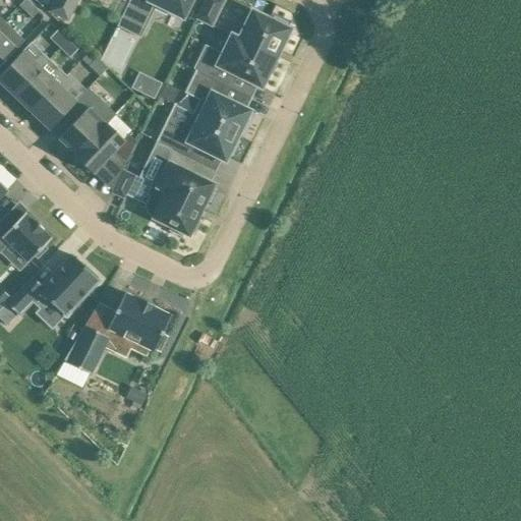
[(32,17),(39,11),(26,0),(24,0),(19,5),(32,17)]
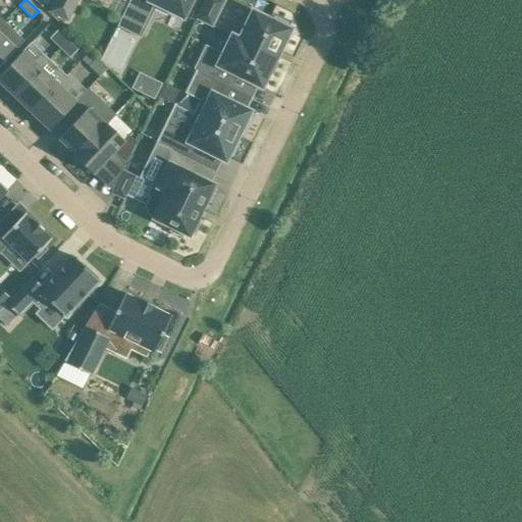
[(54,0),(49,11),(67,20),(77,0),(54,0)]
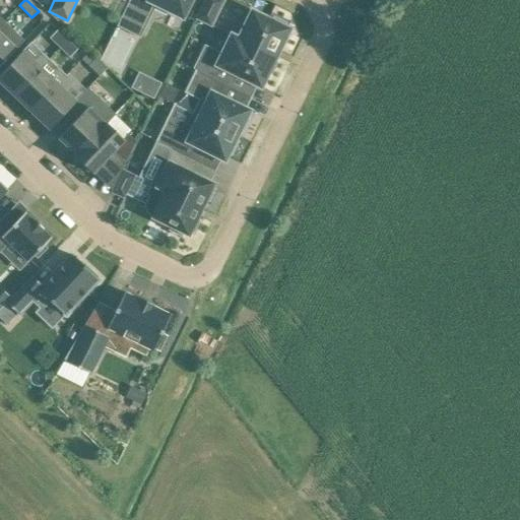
[(129,0),(117,26),(140,38),(154,9),(166,14),(168,10),(183,18),(191,0),(129,0)]
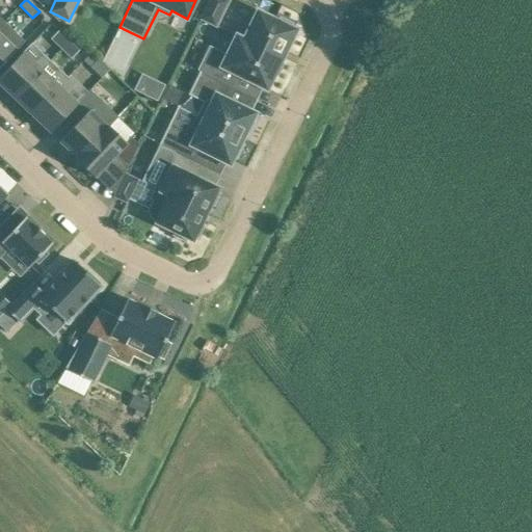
[(215,26),(227,1),(224,0),(209,0),(201,19),(215,26)]
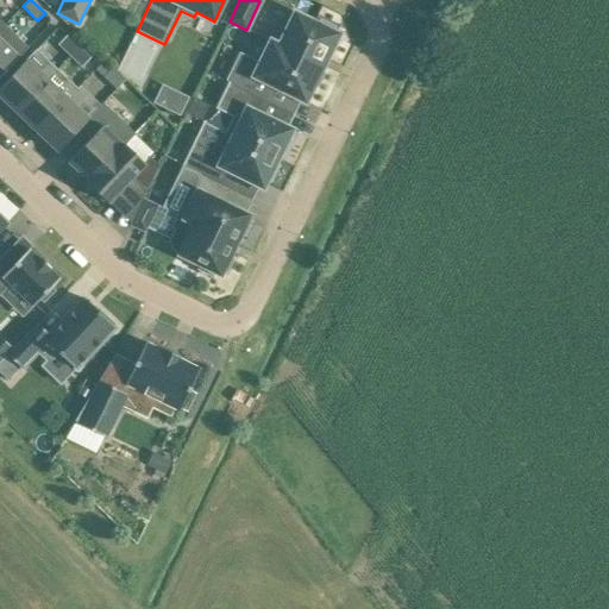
[(321,20),(319,25),(295,13),(280,45),(278,46),(321,68),(338,35),(332,31),(334,26),(321,20)]
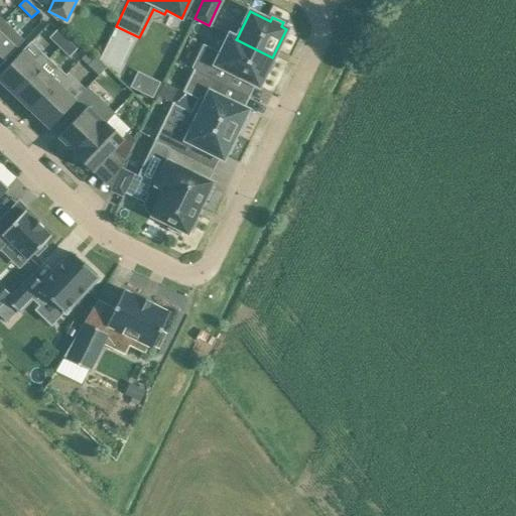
[(0,65),(24,40),(5,21),(0,25),(0,65)]
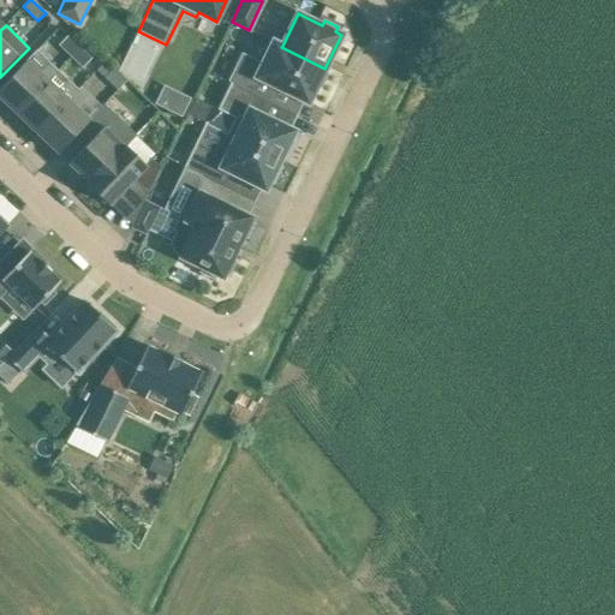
[(67,36),(58,45),(81,70),(90,61),(67,36)]
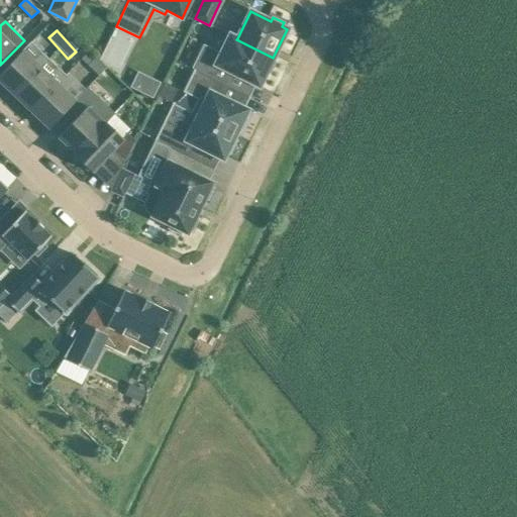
[(236,39),(237,38),(230,34),(221,54),(204,45),(193,69),(195,70),(224,84),(227,86),(233,74),(259,86),(266,72),(270,74),(276,62),(272,60),(273,58),(236,39)]
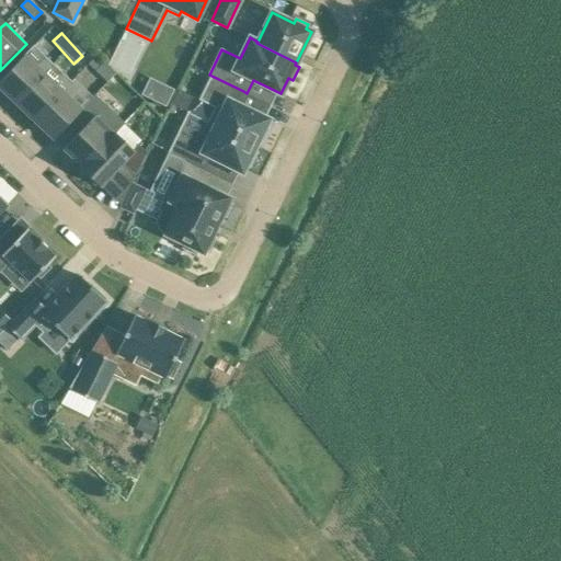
[(44,56),(35,65),(24,55),(0,80),(0,88),(15,103),(44,73),(53,65),(44,56)]
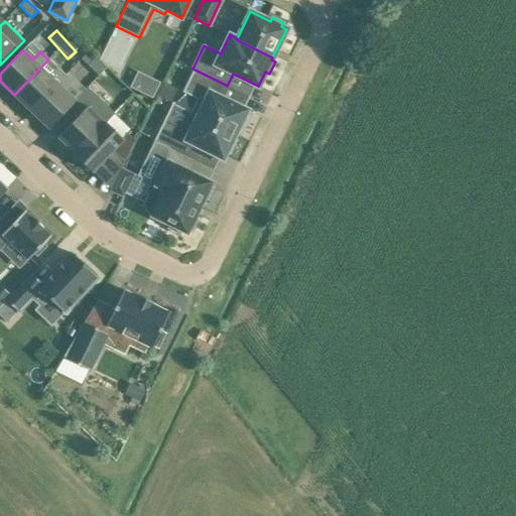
[(95,57),(88,66),(98,76),(106,68),(95,57)]
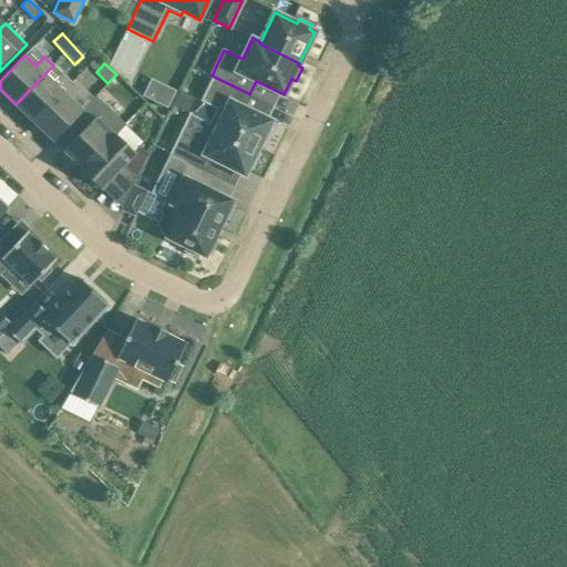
[(34,122),(72,83),(63,74),(54,84),(44,74),(16,104),(34,122)]
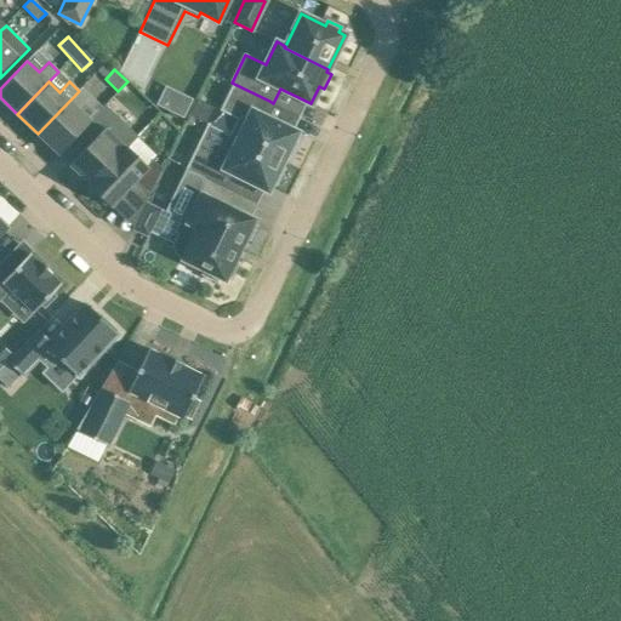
[(269,101),(234,84),(221,110),(239,119),(231,136),(283,161),(285,157),(290,159),(297,143),(292,141),(297,132),(262,115),(269,101)]
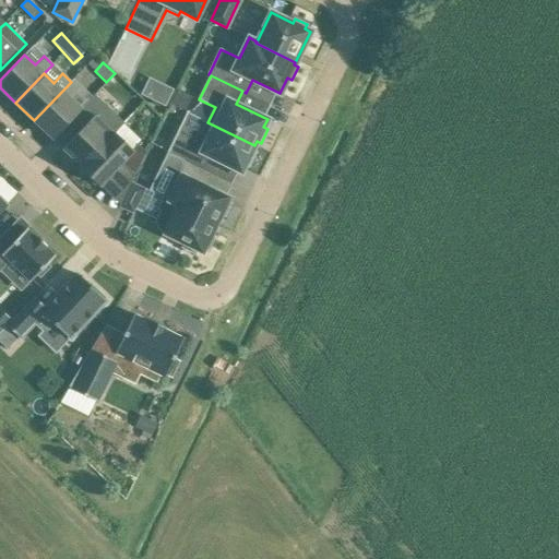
[(149,79),(141,95),(162,105),(169,88),(149,79)]
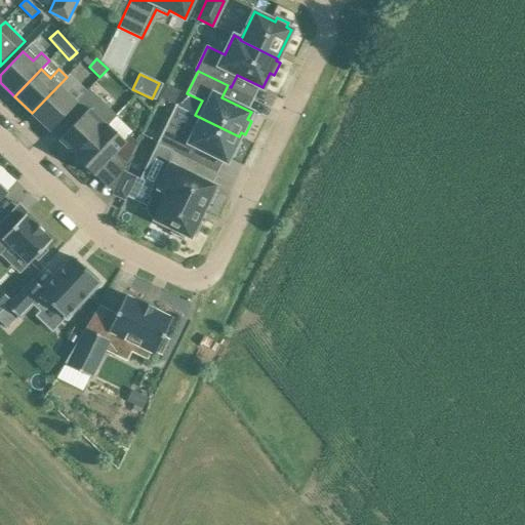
[(67,93),(75,84),(67,77),(32,113),(50,130),(69,111),(76,103),(67,93)]
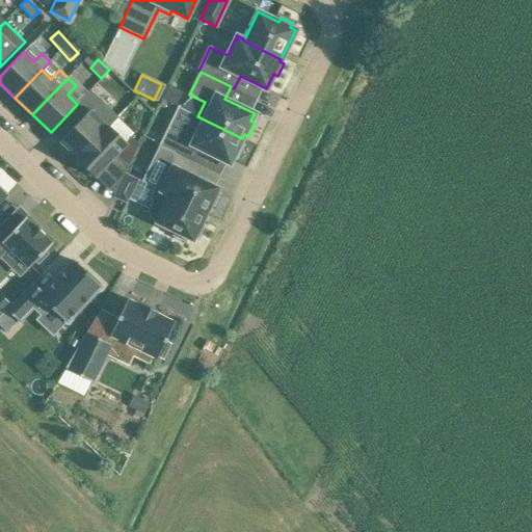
[(109,127),(117,118),(88,91),(77,104),(70,112),(79,121),(60,141),(62,143),(60,145),(68,153),(70,151),(77,158),(78,158),(108,127),(109,127)]
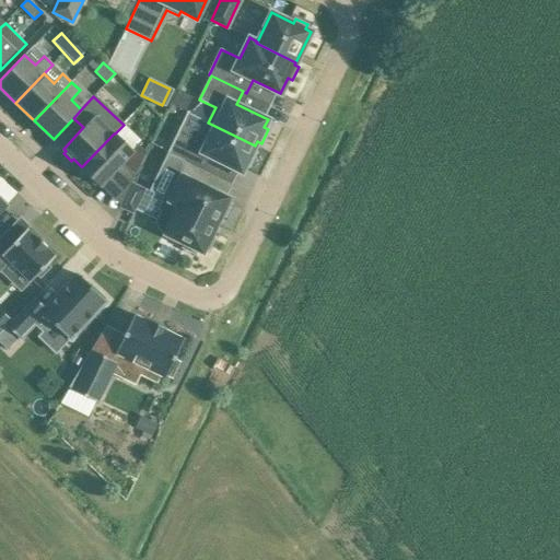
[(198,141),(178,131),(168,152),(184,160),(205,170),(210,156),(242,172),(245,164),(249,166),(257,152),(253,150),(255,146),(208,123),(198,141)]
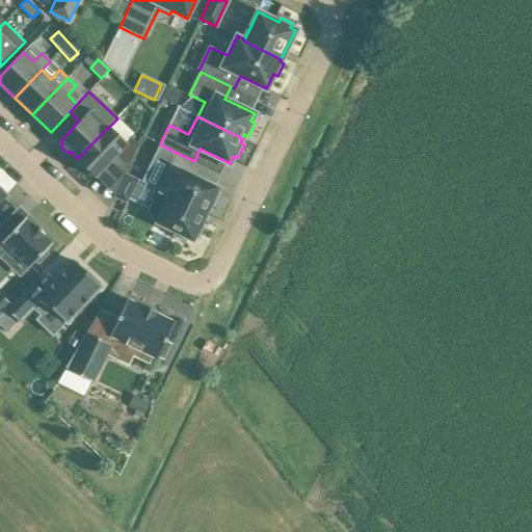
[(125,142),(109,127),(108,127),(78,158),(77,158),(76,159),(84,166),(82,169),(90,177),(92,175),(95,177),(115,156),(128,167),(139,144),(131,137),(125,142)]
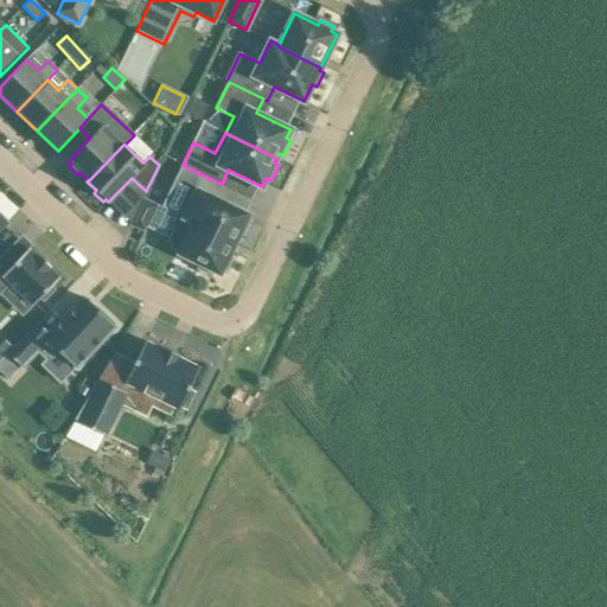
[(248,215),(223,203),(230,189),(221,184),(222,184),(199,173),(179,215),(235,242),(240,232),(244,235),(251,221),(247,219),(248,215)]
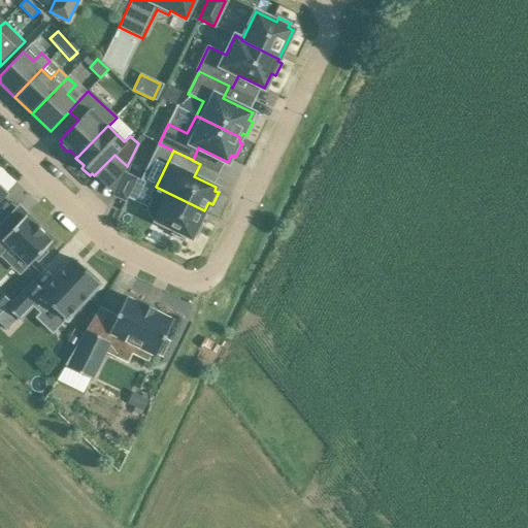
[(137,177),(124,171),(112,196),(126,202),(137,177)]
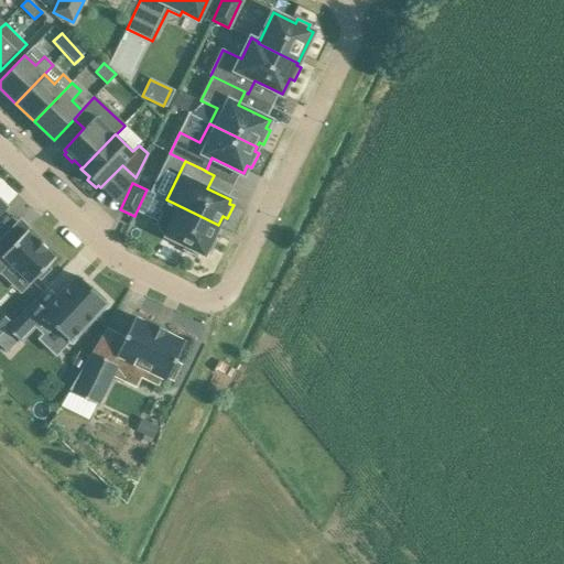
[(206,250),(210,252),(216,239),(213,237),(218,225),(166,199),(165,198),(160,210),(163,213),(159,220),(159,225),(160,229),(163,231),(167,234),(166,236),(185,246),(183,250),(196,256),(198,251),(204,255),(206,250)]
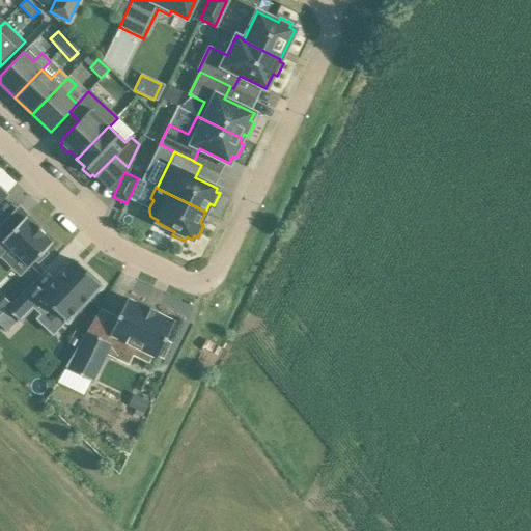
[(29,267),(35,260),(38,263),(48,253),(45,250),(52,243),(43,234),(45,232),(35,224),(34,226),(25,217),(14,229),(4,221),(0,225),(0,257),(9,248),(29,267)]
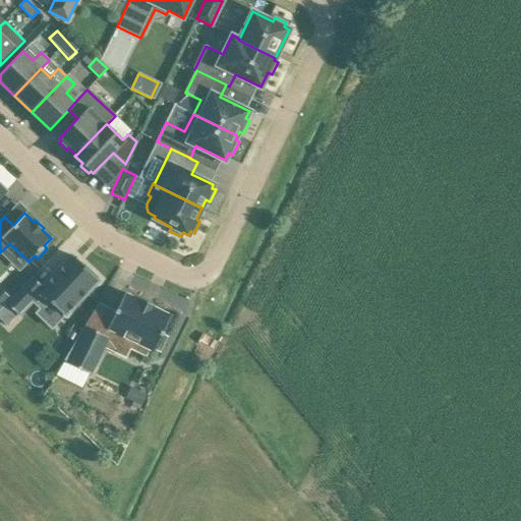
[(0,308),(0,319),(6,326),(17,313),(18,314),(19,313),(32,300),(40,308),(49,300),(64,315),(65,314),(65,313),(97,281),(98,281),(99,280),(72,255),(71,256),(66,262),(43,287),(32,277),(6,303),(0,308)]
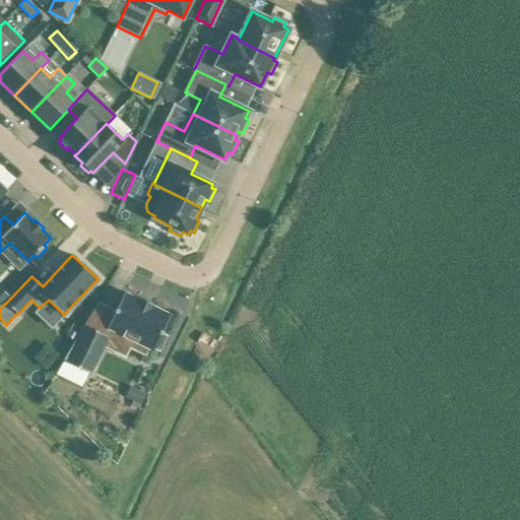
[(107,327),(133,340),(131,344),(146,352),(148,347),(153,350),(155,347),(159,349),(166,336),(161,334),(171,315),(152,306),(153,304),(141,299),(141,301),(124,293),(107,327)]
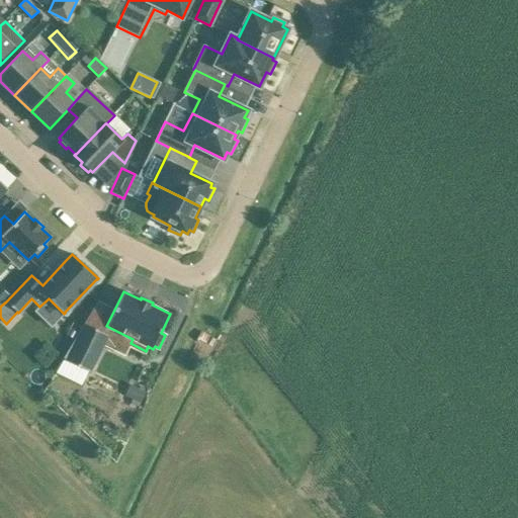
[(64,358),(55,372),(81,385),(89,370),(90,371),(103,345),(108,335),(84,324),(64,358)]
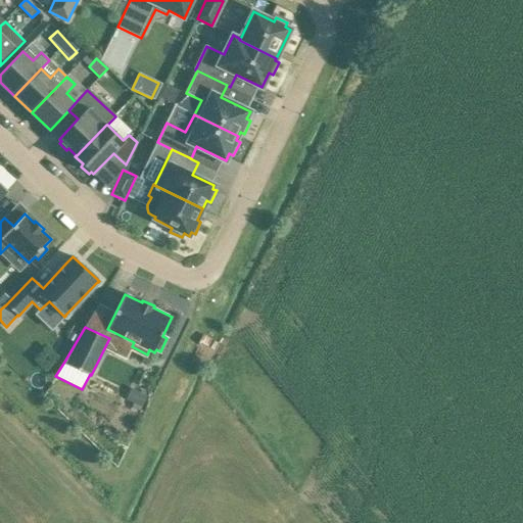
[(138,391),(133,402),(141,408),(147,395),(138,391)]
